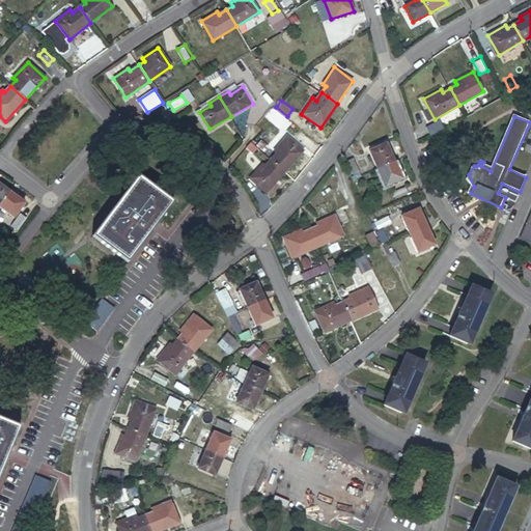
[(439,121),(427,128),(430,135),(443,128),(439,121)]
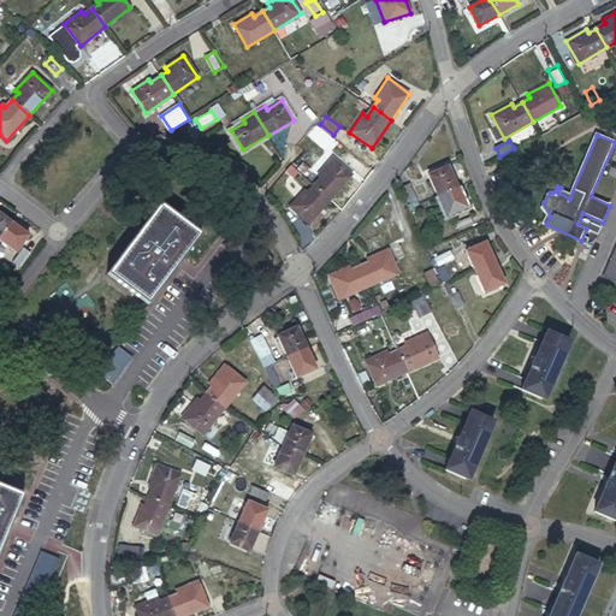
[(320,178),(314,185),(330,200),(351,176),(332,158),(317,175),(320,178)]
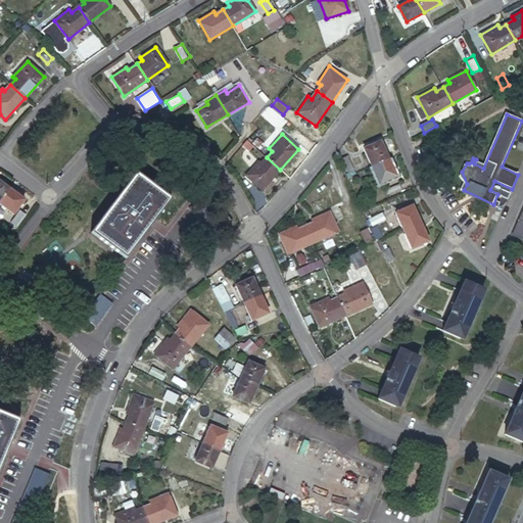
[(257,137),(251,143),(260,151),(266,145),(257,137)]
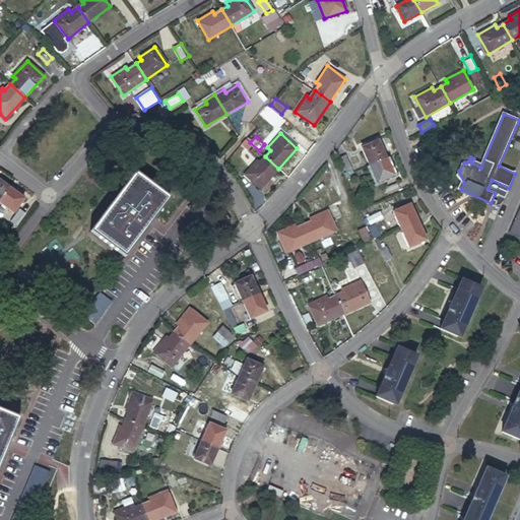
[(362,148),(369,165),(386,157),(378,140),(362,148)]
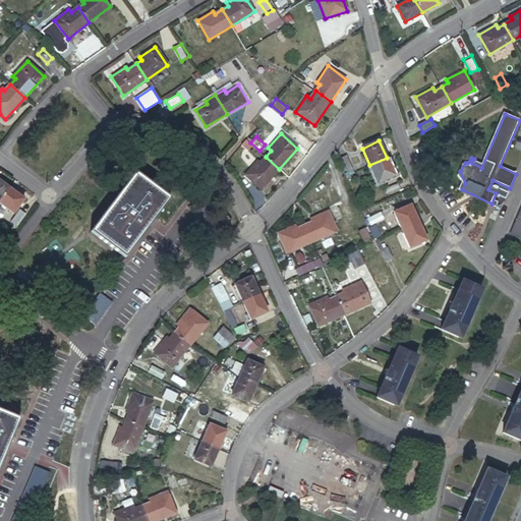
[(345,152),(339,155),(346,171),(352,168),(345,152)]
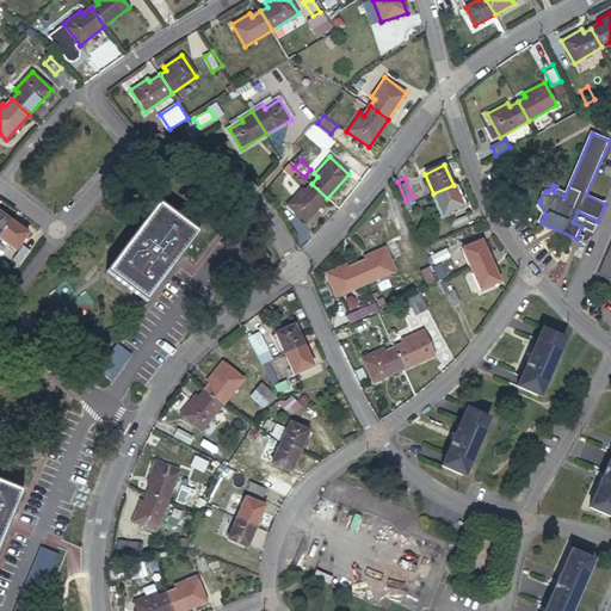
[(327,198),(312,184),(304,191),(301,189),(287,204),(306,222),(327,198)]
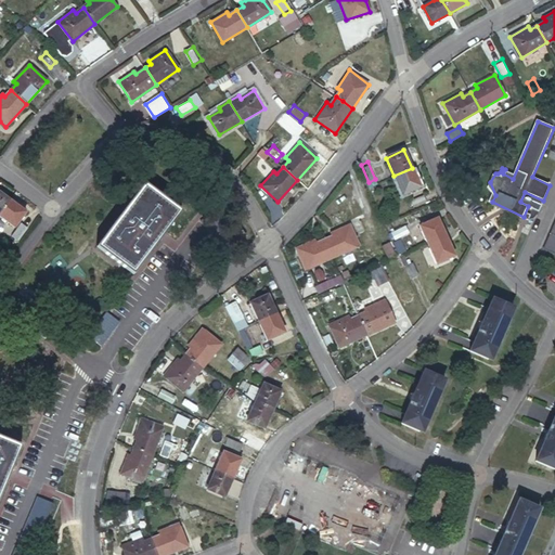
[(412,168),(394,176),(402,195),(420,186),(412,168)]
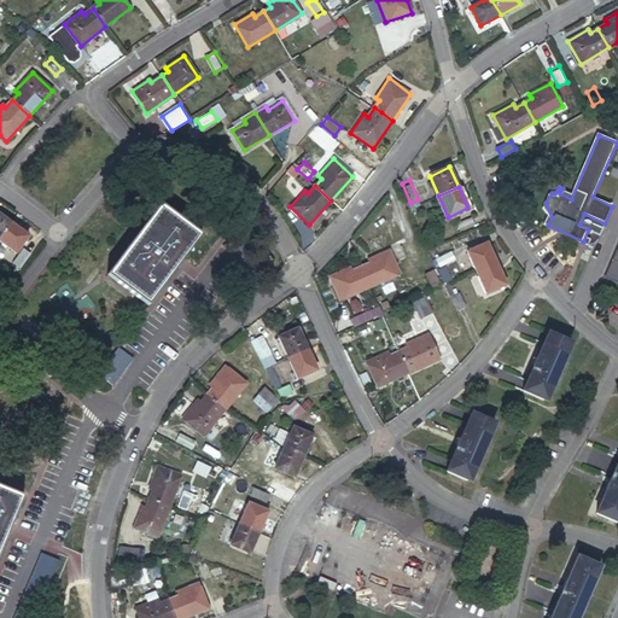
[(158,203),(106,272),(147,302),(198,233),(158,203)]
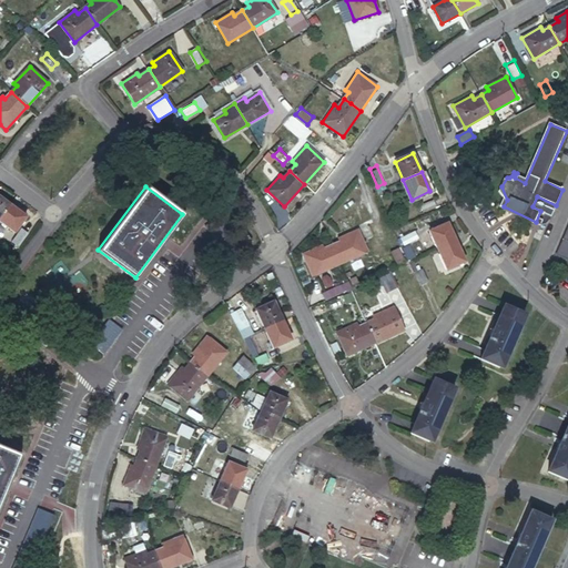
[(0,219),(11,205),(0,196),(0,219)]
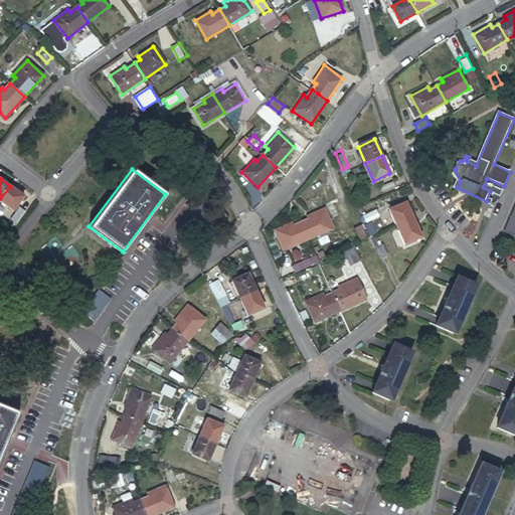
[(392,179),(380,184),(383,191),(395,186),(392,179)]
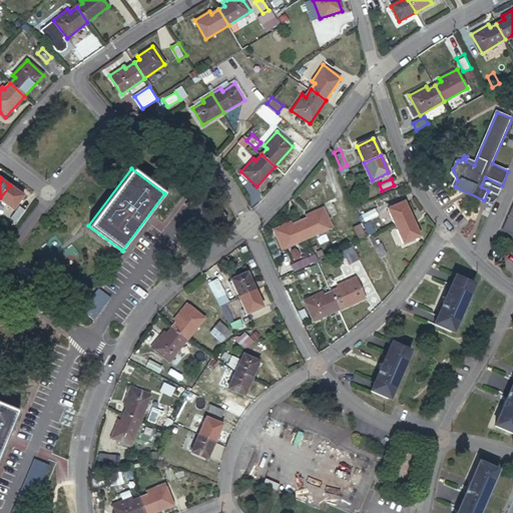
[(10,185),(0,197),(0,198),(12,208),(23,195),(10,185)]
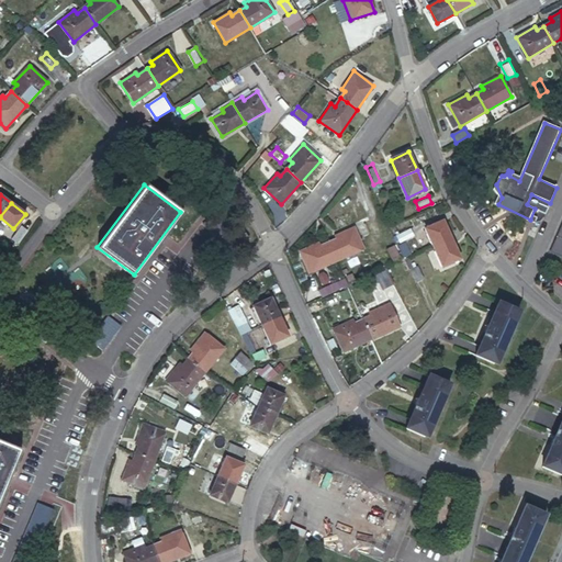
[(425,228),(433,246),(450,238),(442,220),(425,228)]
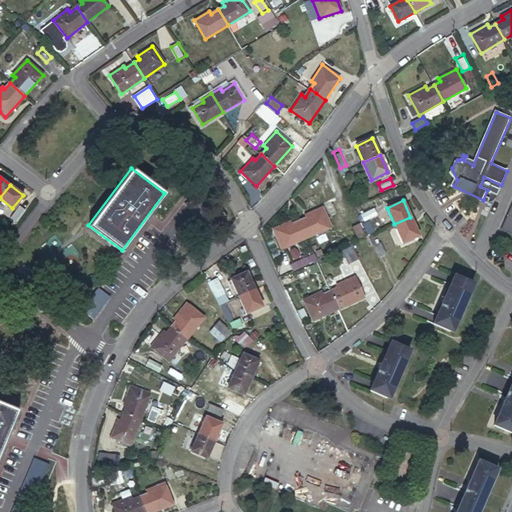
[(307,217),(300,221),(299,221),(307,237),(308,237),(331,227),(323,206),(306,214),(307,217)]
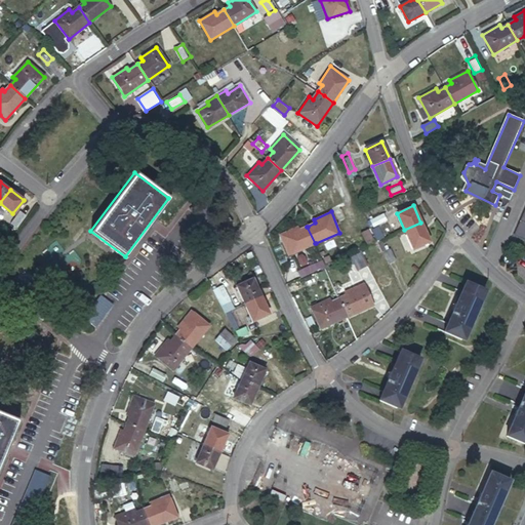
[(384,211),(370,217),(373,225),(387,217),(384,211)]
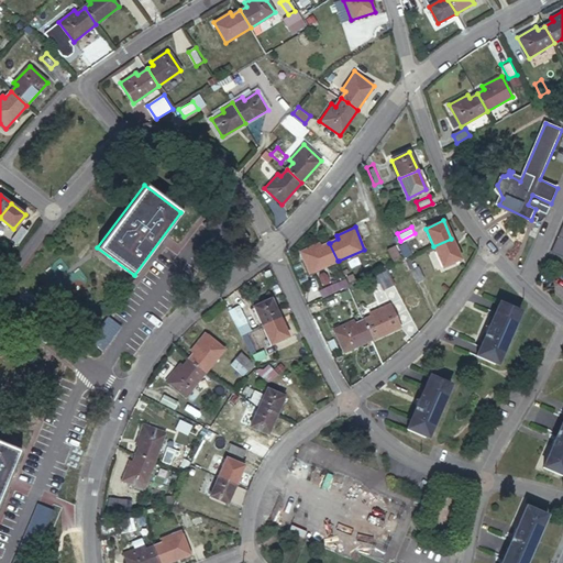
[(241,228),(231,235),(239,245),(249,238),(241,228)]
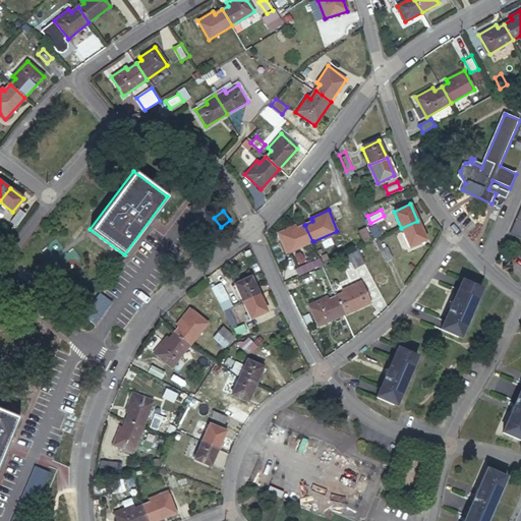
[(355,215),(348,218),(354,232),(361,229),(355,215)]
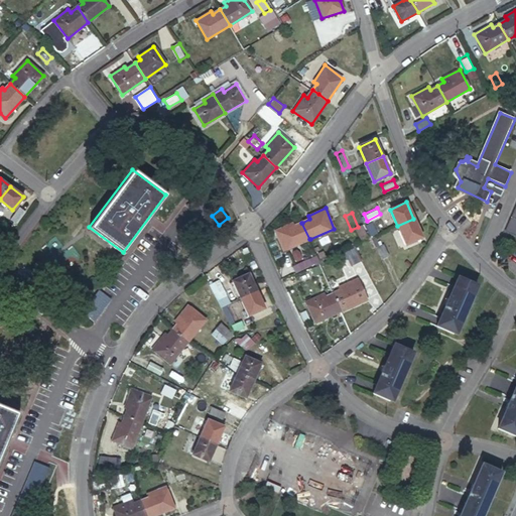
[(413,219),(397,226),(405,244),(421,236),(413,219)]
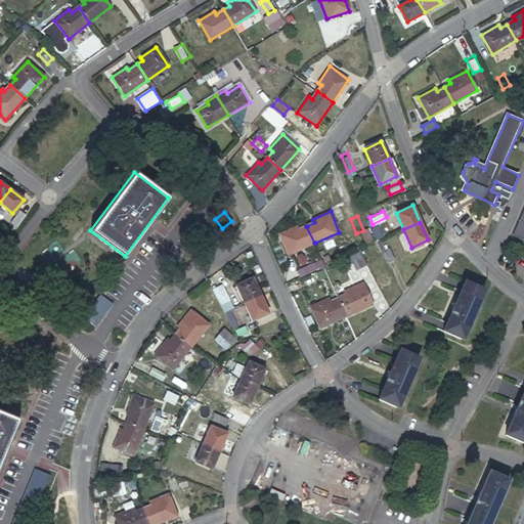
[(314,243),(306,226),(299,229),(297,226),(279,233),(289,254),(314,243)]
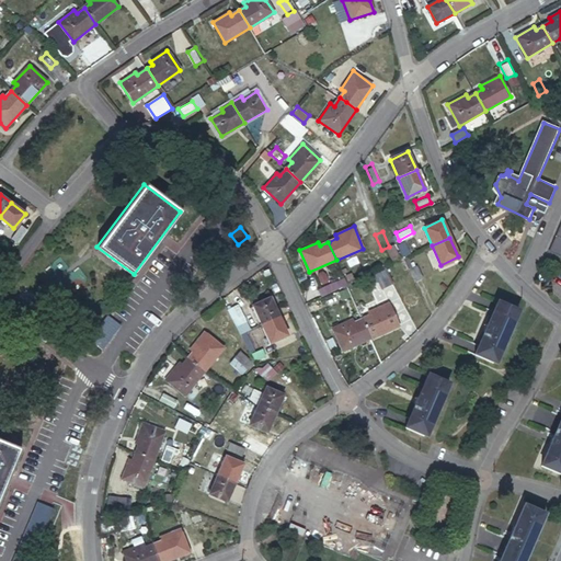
[(549,252),(560,256),(560,248),(552,244),(549,252)]
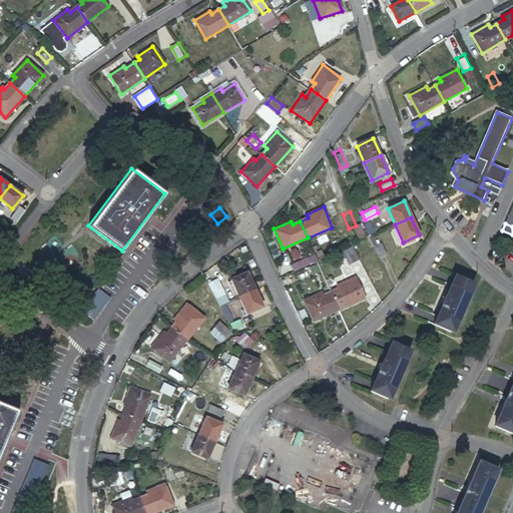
[(381,242),(374,245),(380,258),(387,254),(381,242)]
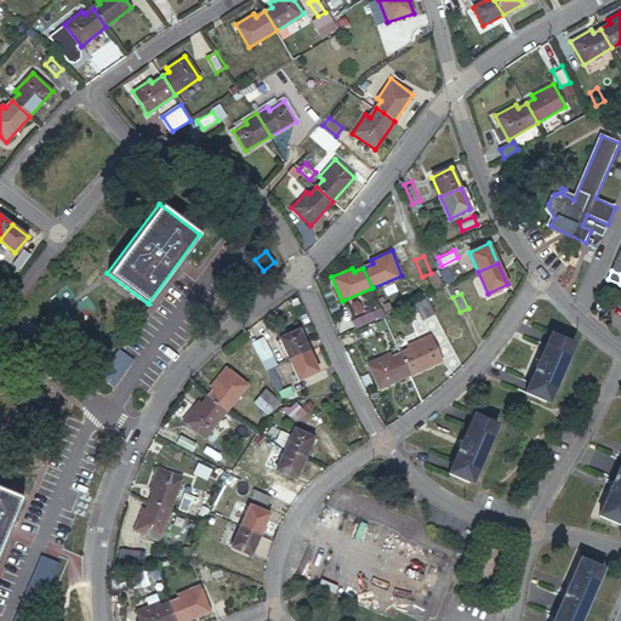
[(412,303),(420,319),(433,313),(426,297),(412,303)]
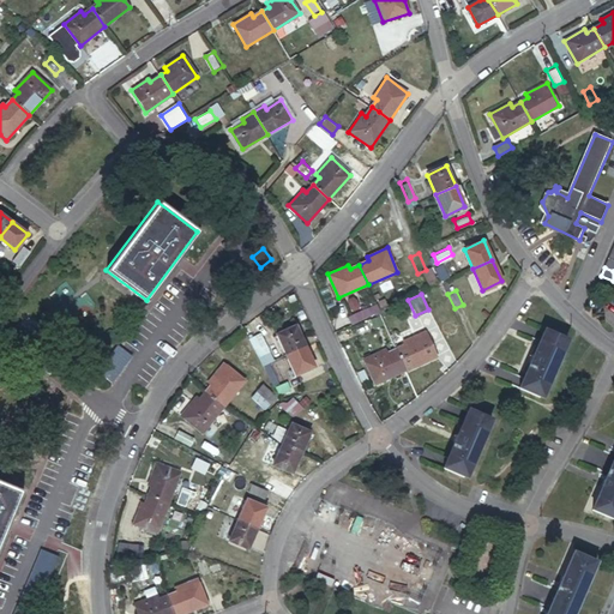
[(360,311),(347,317),(350,325),(363,319),(360,311)]
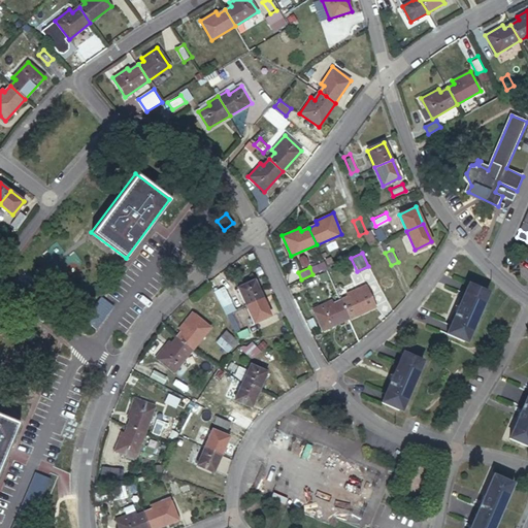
[(316,276),(303,282),(306,289),(319,283),(316,276)]
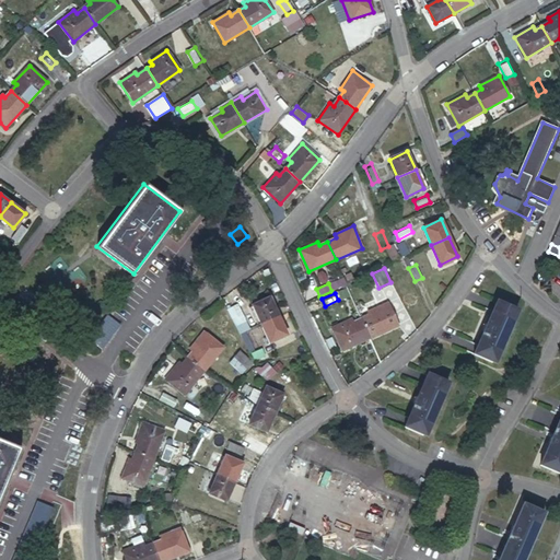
[(261,323),(278,315),(270,296),(253,305),(251,306),(257,319),(259,318),(261,323)]
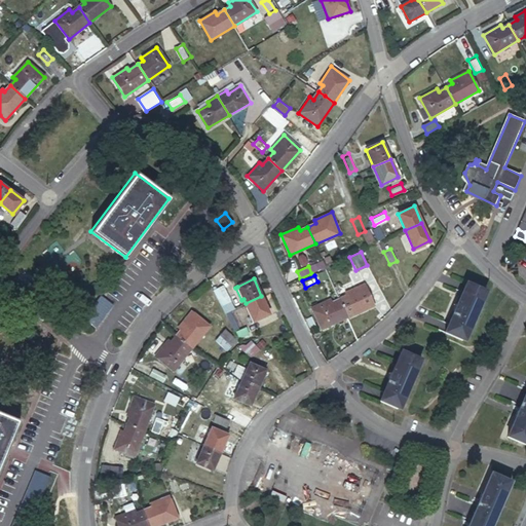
[(340,298),(347,316),(373,304),(364,283),(345,291),(347,295),(340,298)]
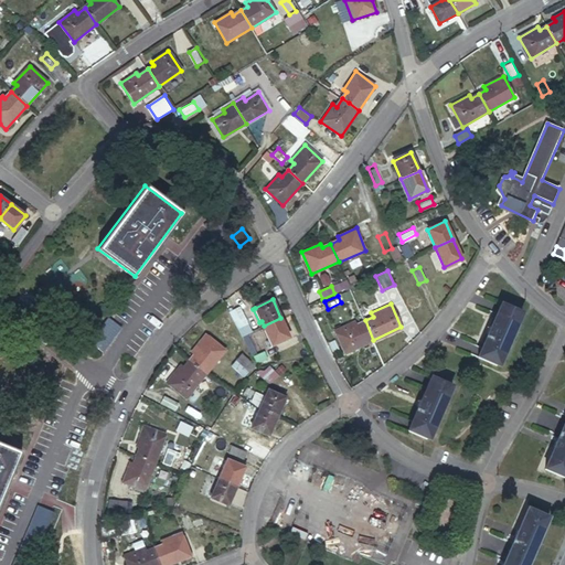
[(501,304),(478,355),(498,364),(499,362),(501,363),(522,315),(520,313),(521,311),(501,304)]
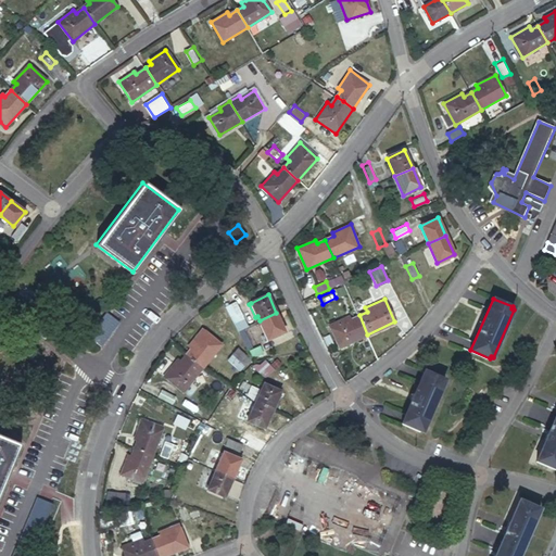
[(239,330),(249,326),(235,301),(226,305),(239,330)]
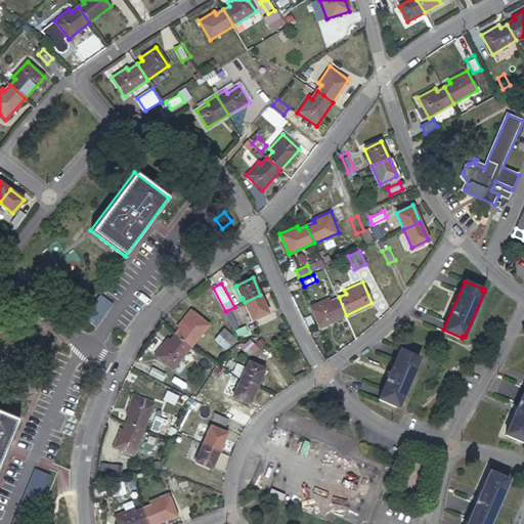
[(81,315),(84,317),(101,294),(98,292),(81,315)]
